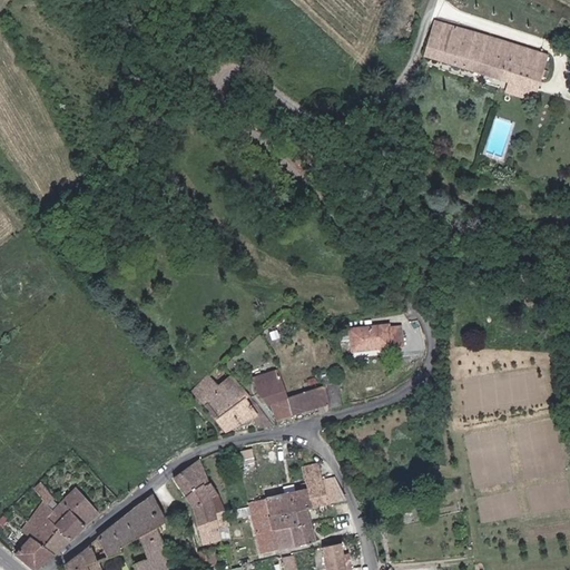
[(549,53),(435,20),(426,56),(539,90),(549,53)]
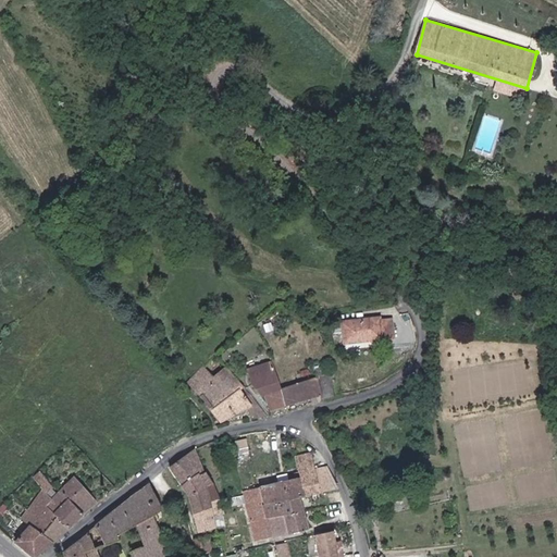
[(380,317),(343,319),(344,341),(392,338),(391,320),(380,320),(380,317)]
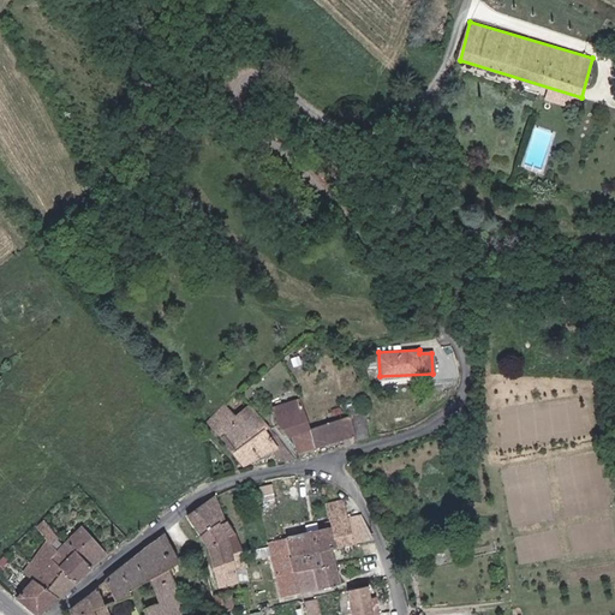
[(290,433),(308,428),(298,399),(270,406),(272,415),(284,434),(290,433)]
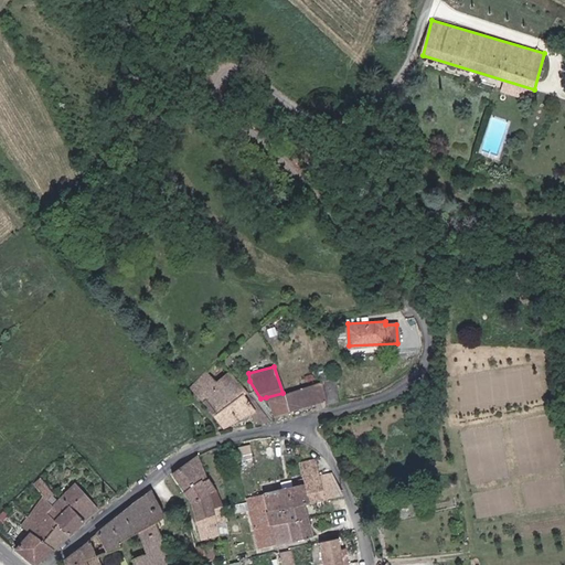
[(208,372),(190,385),(223,429),(247,417),(254,425),(270,419),(228,369),(216,380),(208,372)]
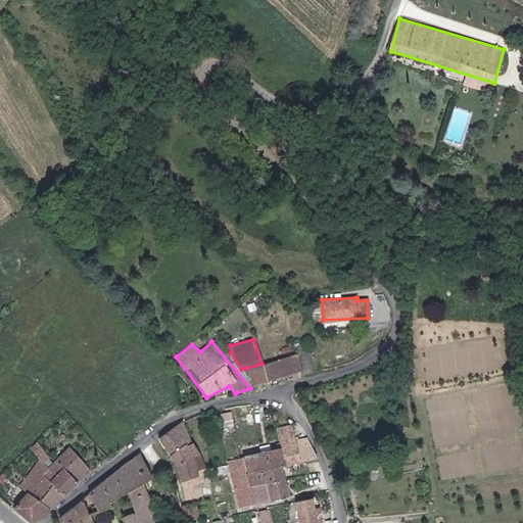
[(301,375),(315,371),(308,350),(295,354),(299,370),(301,375)]
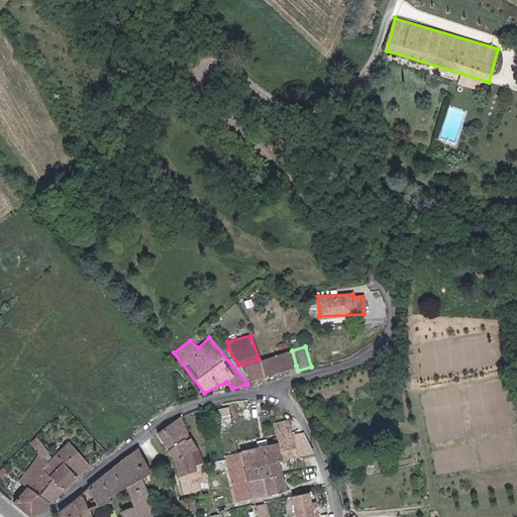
[(259,359),(263,375),(296,366),(292,350),(259,359)]
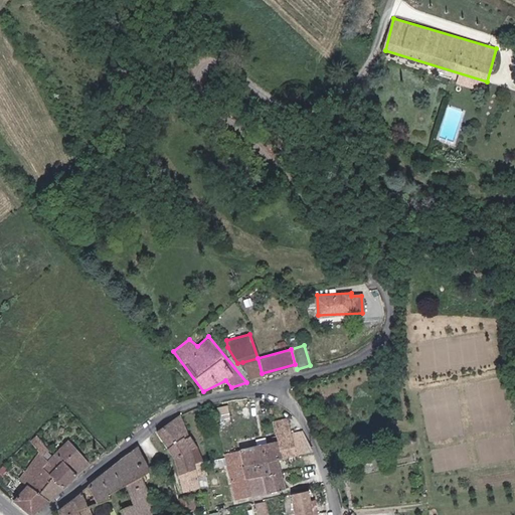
[(247,378),(263,374),(262,373),(258,358),(242,362),(247,378)]
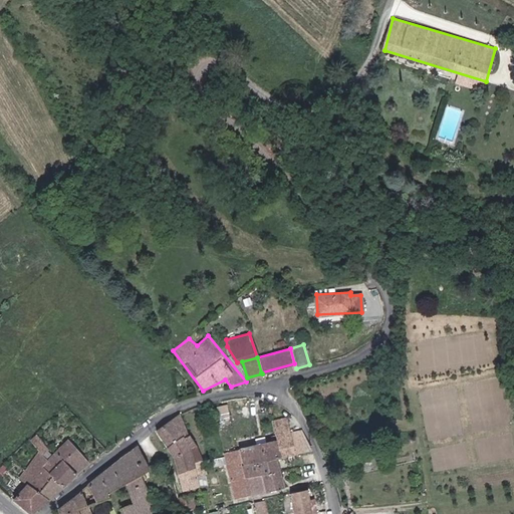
[(189,434),(179,416),(157,431),(168,446),(189,434)]
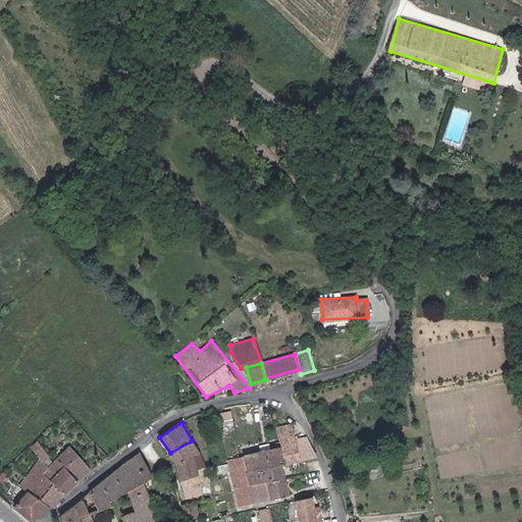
[(300,460),(294,423),(276,426),(280,448),(227,457),(237,505),(286,496),(280,464),(300,460)]
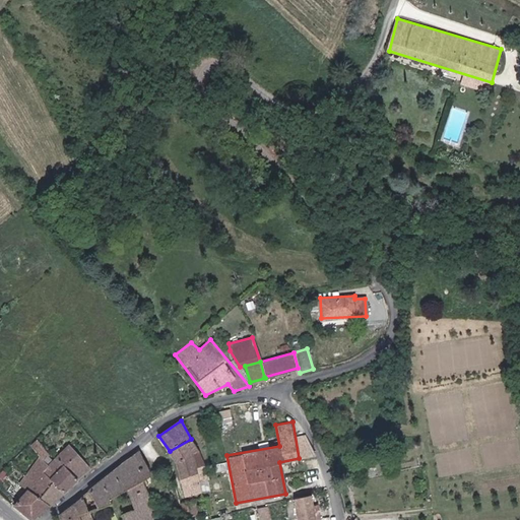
[(191,439),(170,451),(175,468),(179,476),(195,471),(191,452),(196,449),(191,439)]
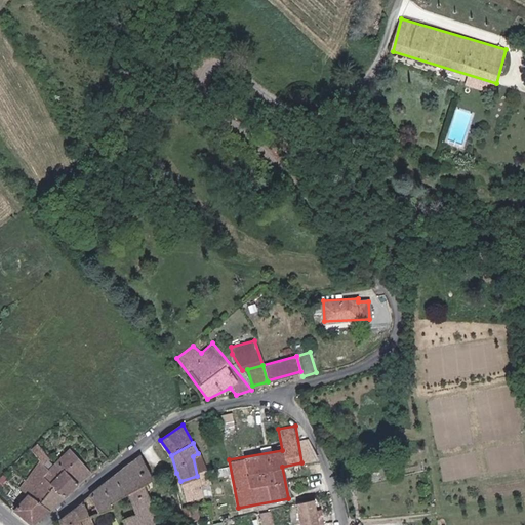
[(40,461),(42,465),(48,459),(37,445),(30,450),(40,461)]
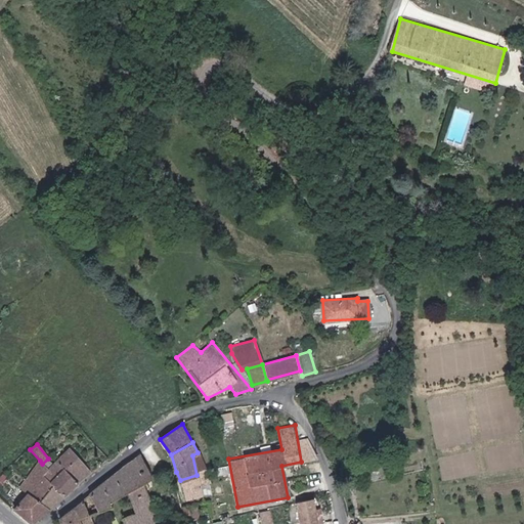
[(42,474),(63,497),(91,473),(70,449),(47,470),(42,474)]
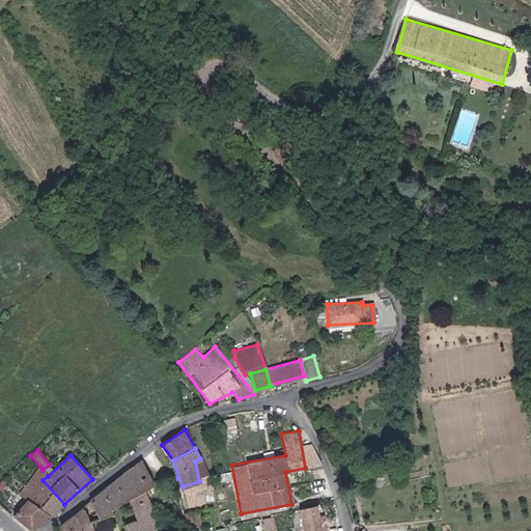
[(142,462),(89,503),(96,519),(109,512),(108,510),(127,499),(137,519),(122,526),(124,530),(161,530),(148,497),(144,491),(150,487),(142,462)]
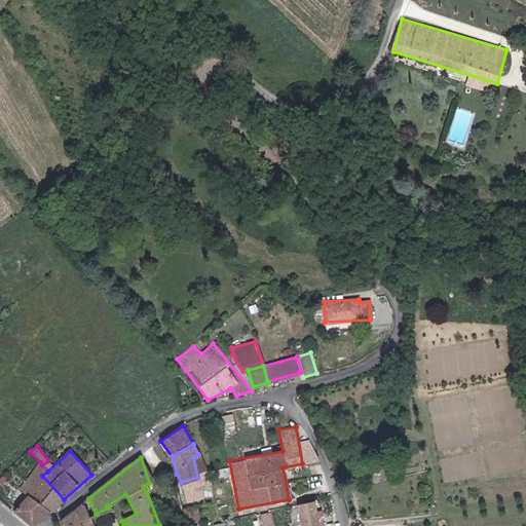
[(25,494),(47,512),(64,499),(42,476),(47,472),(42,465),(40,462),(17,488),(25,494)]
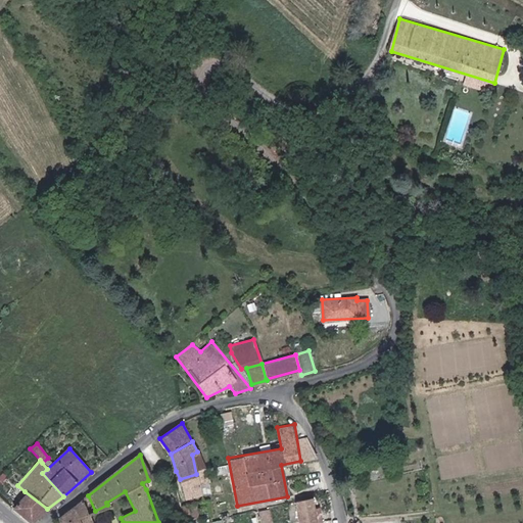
[(196,474),(180,479),(184,500),(201,495),(196,474)]
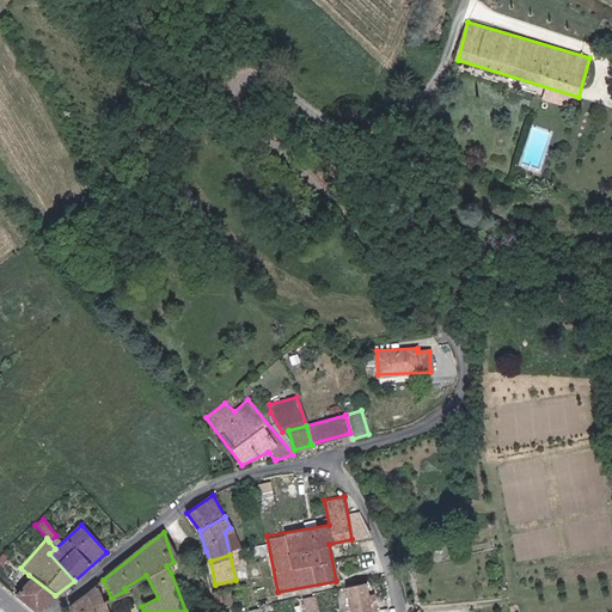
[(16,591),(38,611),(55,595),(29,575),(16,591)]
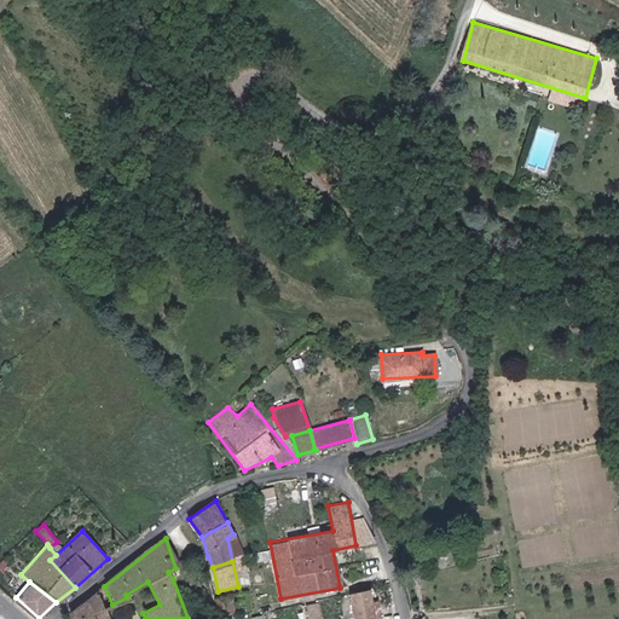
[(391,618),(385,583),(364,586),(369,618),(391,618)]
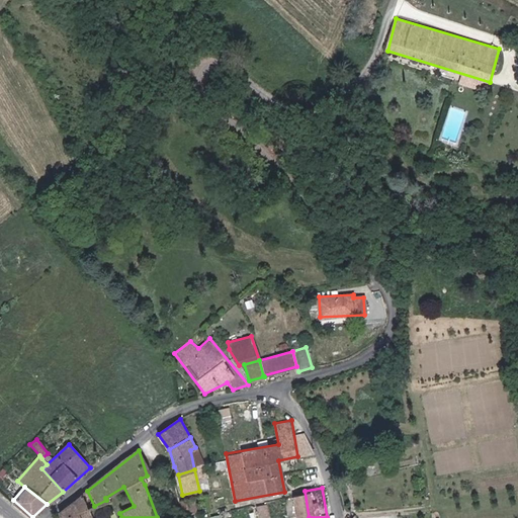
[(91,517),(81,495),(57,514),(58,517),(91,517)]
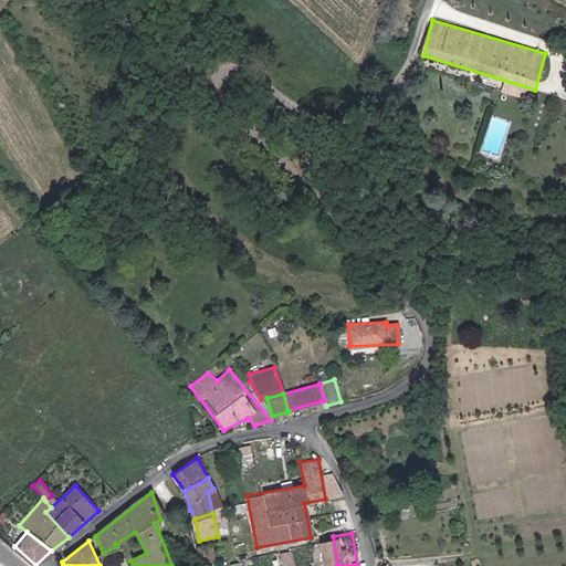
[(295,565),(292,552),(281,555),(283,565),(295,565)]
